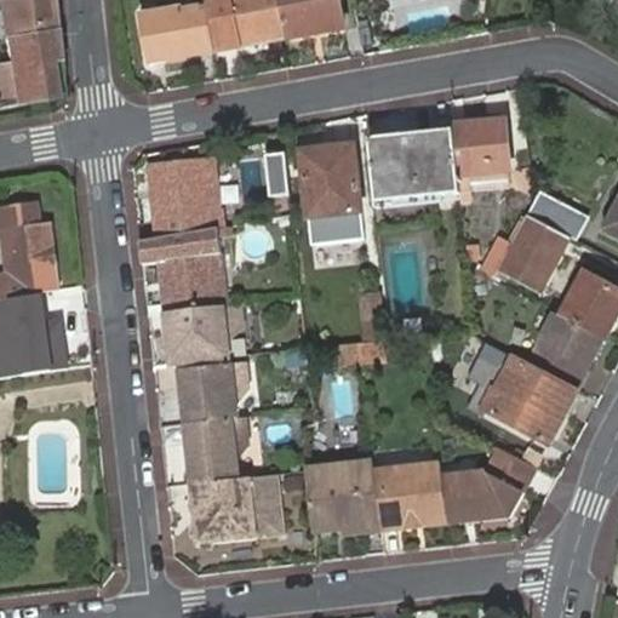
[(5,0),(10,28),(3,29),(6,58),(0,59),(0,98),(12,97),(12,98),(52,92),(47,56),(57,55),(51,4),(50,0),(5,0)]
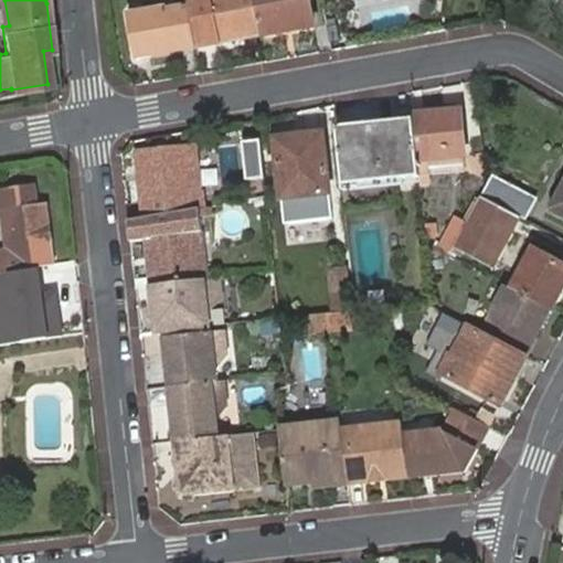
[(0,12),(2,27),(9,25),(4,0),(0,0),(0,12)]
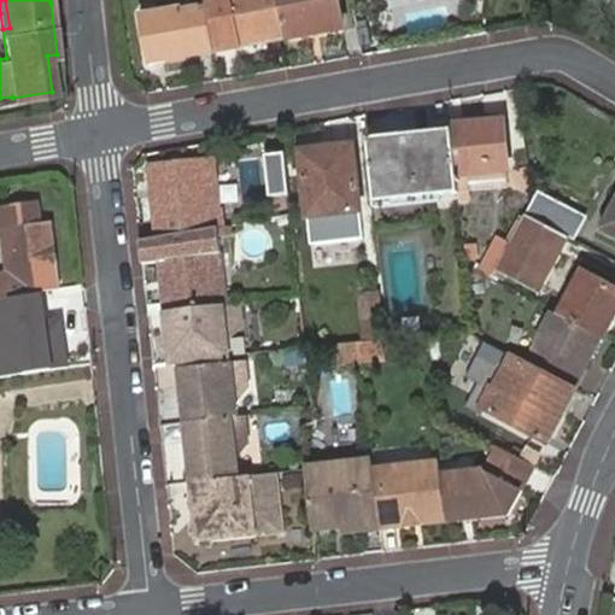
[(283,36),(275,0),(203,0),(205,9),(206,17),(212,48),(283,36)]
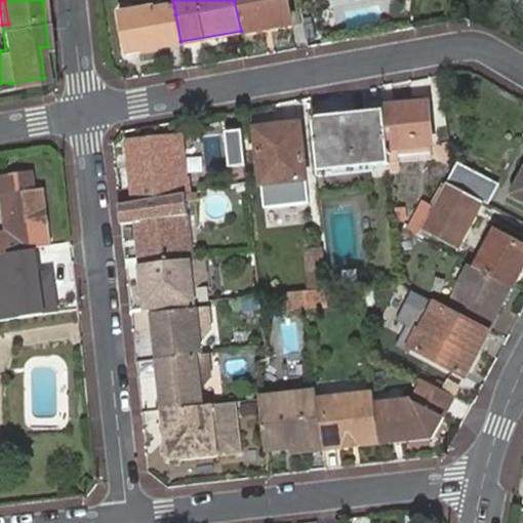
[(234,0),(241,31),(290,23),(285,0),(234,0)]
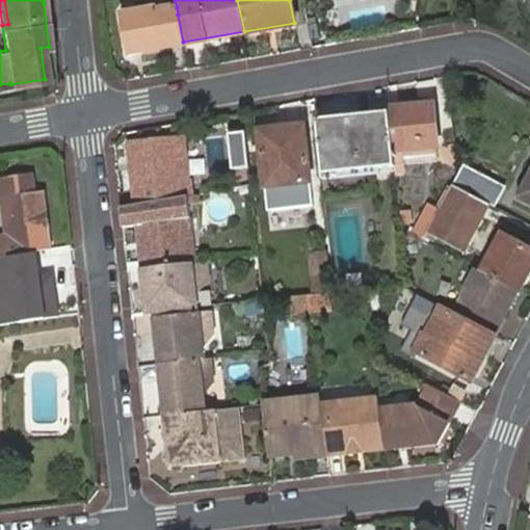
[(126,52),(183,42),(178,15),(177,7),(156,11),(156,8),(120,14),(126,52)]
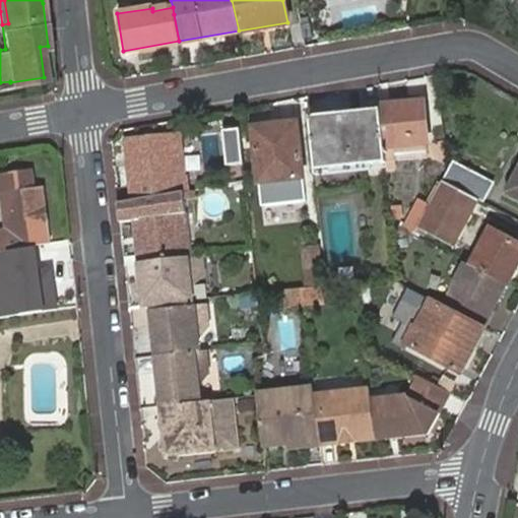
[(378,109),(384,163),(392,163),(390,147),(424,142),(419,102),(378,106),(378,109)]
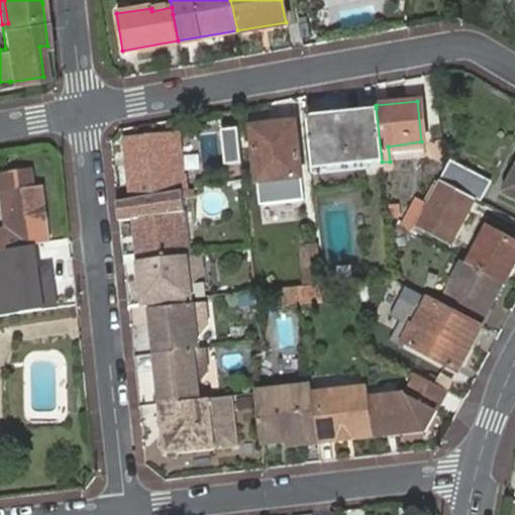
[(306,116),(312,171),(382,162),(376,108),(306,116)]
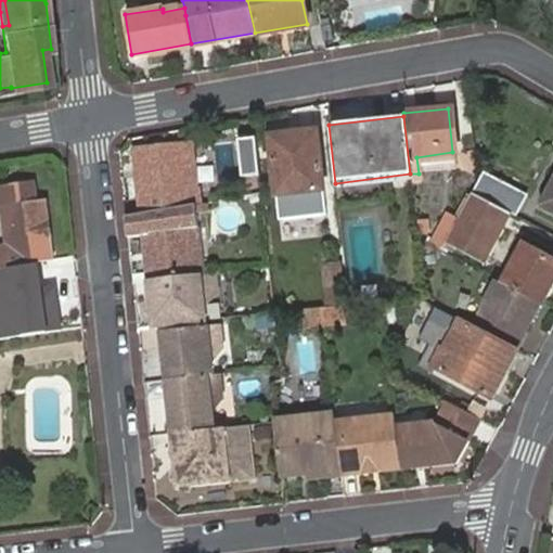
[(314,130),(287,133),(288,142),(267,145),(273,193),(320,189),(314,130)]
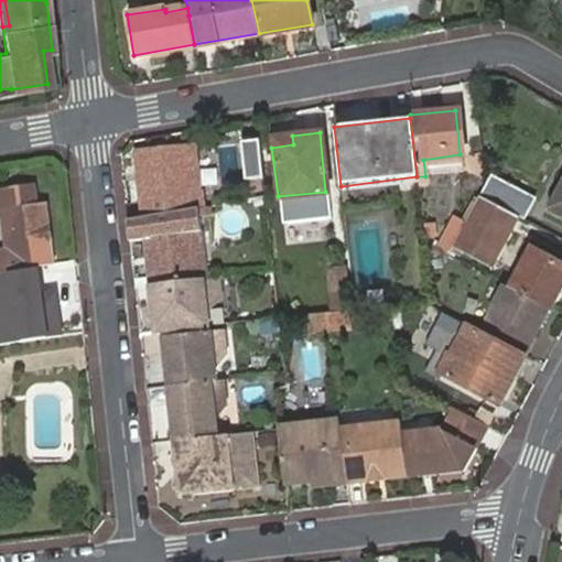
[(293,144),(292,136),(270,138),(271,148),(293,144)]
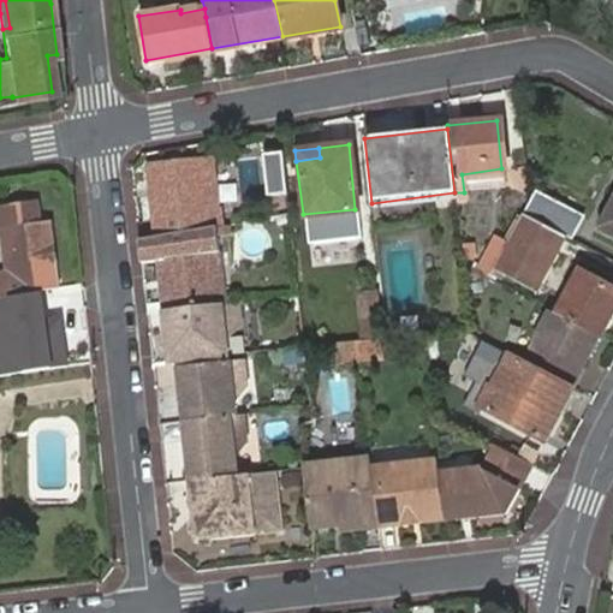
[(260,156),(266,216),(289,215),(283,153),(260,156)]
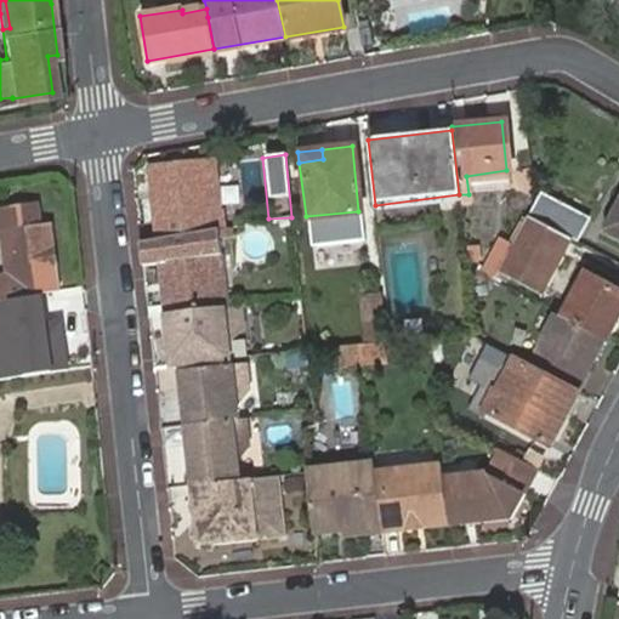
[(148,168),(155,238),(215,227),(220,226),(217,211),(205,213),(200,162),(148,168)]
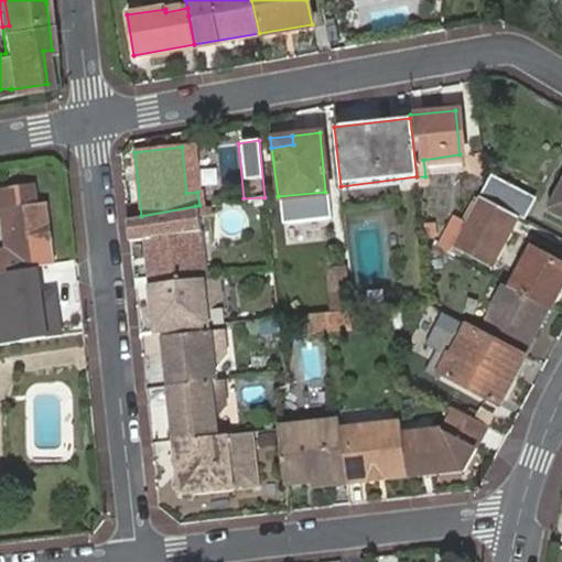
[(192,147),(182,147),(186,193),(197,192),(192,147)]
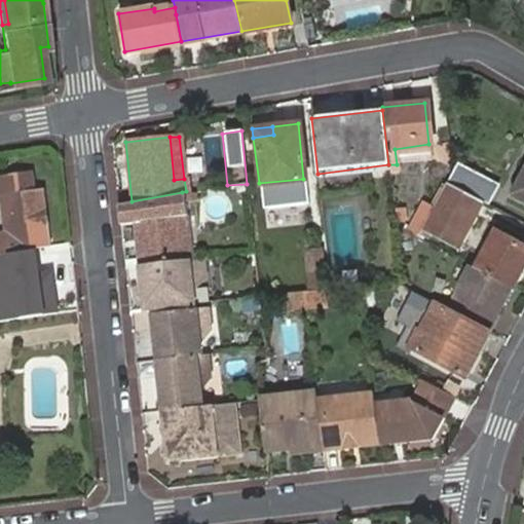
[(523,150),(504,187),(523,196),(523,150)]
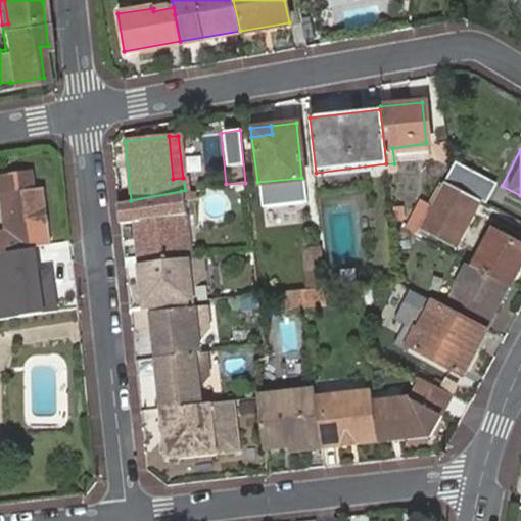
[(443,180),(478,198),(483,200),(492,181),(453,160),(450,166),(443,180)]
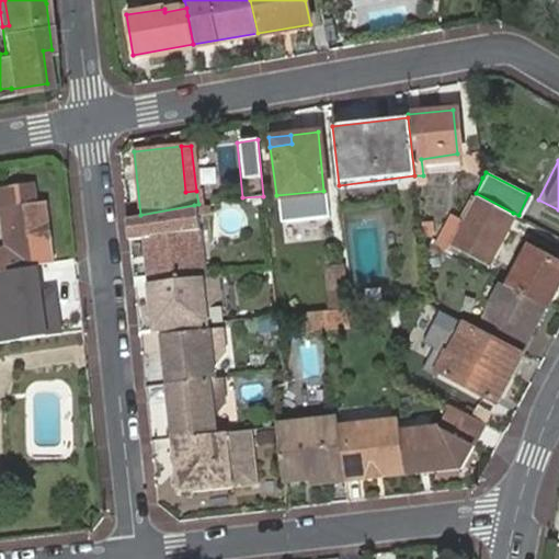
[(0,271),(48,263),(46,244),(56,243),(53,220),(43,221),(38,181),(6,186),(14,247),(0,249),(0,271)]
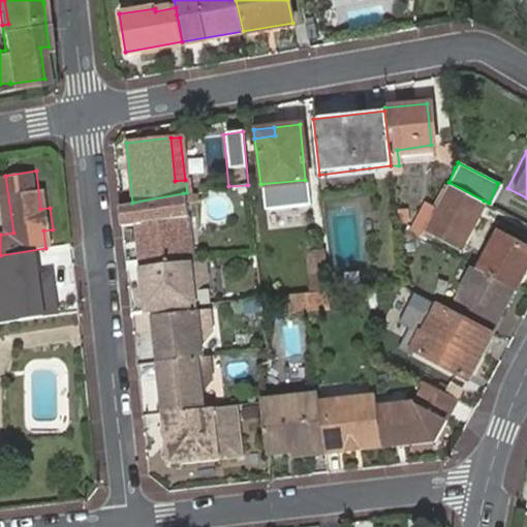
[(448,182),(422,233),(428,235),(431,229),(461,244),(484,200),(448,182)]
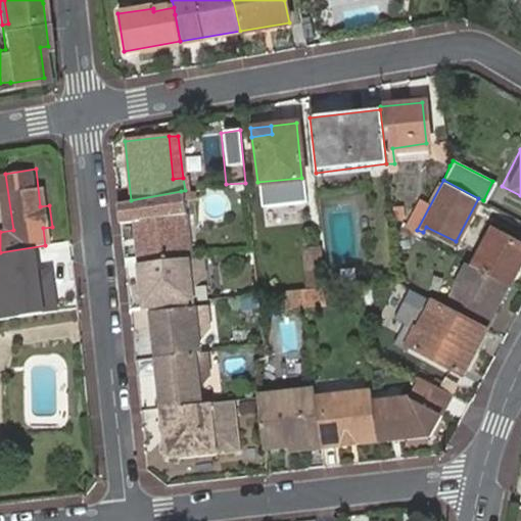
[(131,200),(115,202),(117,220),(133,219),(138,263),(191,256),(190,252),(188,252),(178,253),(173,215),(184,214),(181,191),(131,200)]
